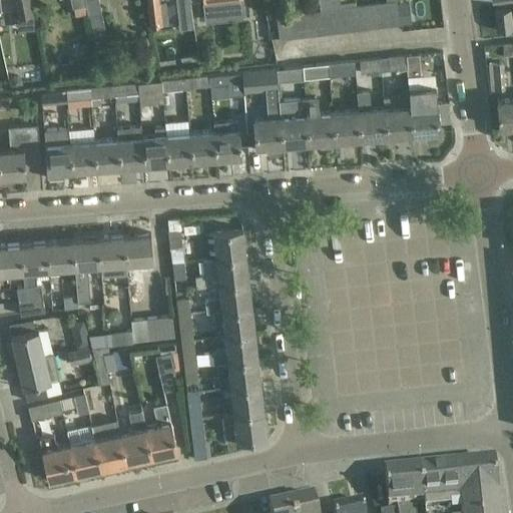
[(29,0),(14,0),(17,18),(33,15),(29,0)]
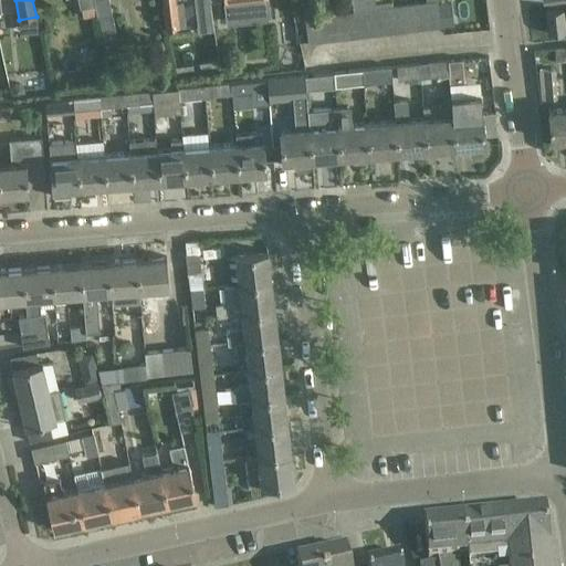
[(94,0),(79,0),(81,9),(82,9),(95,7),(94,0)]
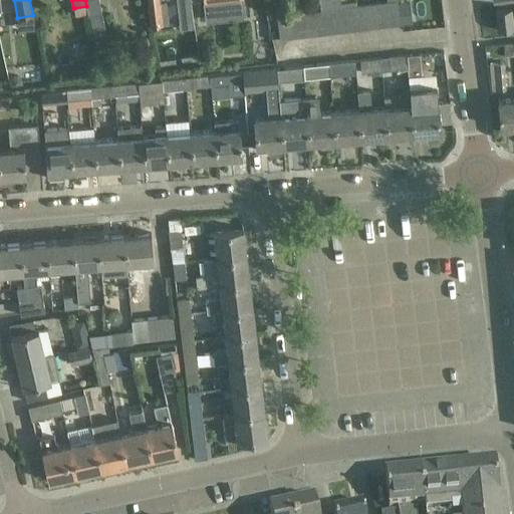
[(98,0),(85,0),(86,6),(88,14),(89,14),(94,38),(106,35),(101,12),(98,0)]
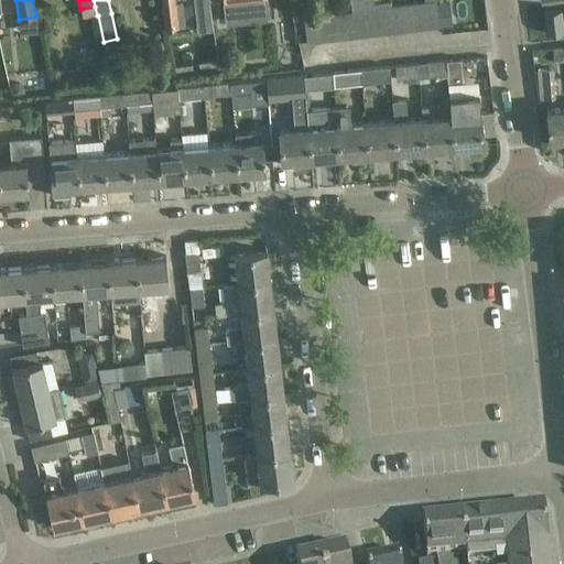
[(372,0),(350,0),(351,10),(373,8),(372,0)]
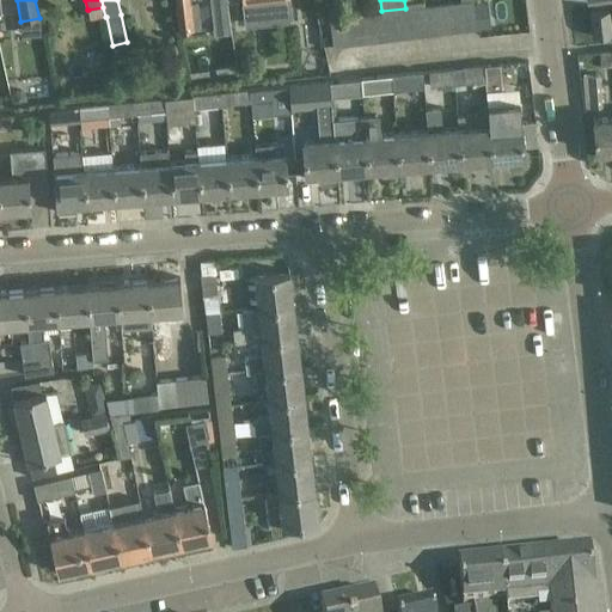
[(226,1),(213,4),(216,34),(230,32),(226,1)]
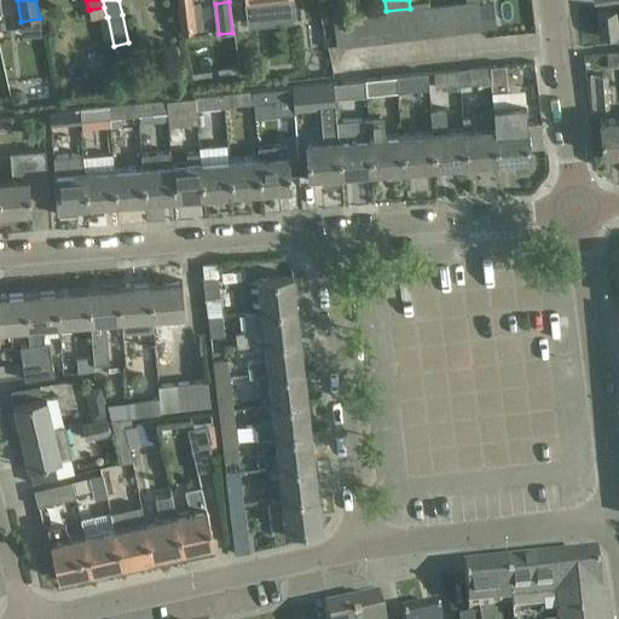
[(462,3),(466,30),(482,28),(479,4),(479,1),(462,3)]
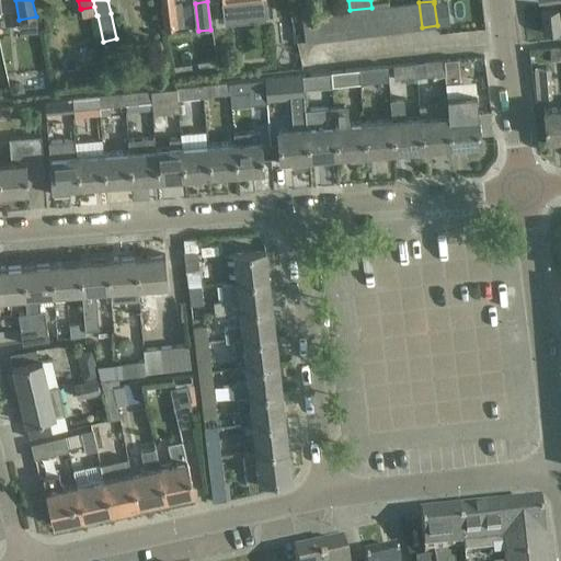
[(434,3),(437,25),(449,24),(447,1),(434,3)]
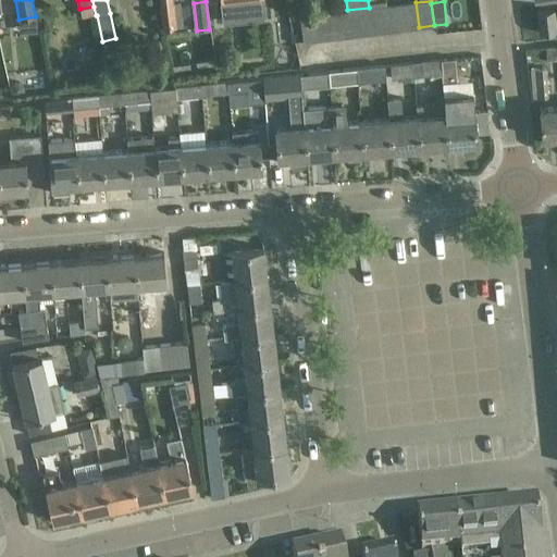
[(419,27),(416,2),(404,4),(407,29),(419,27)]
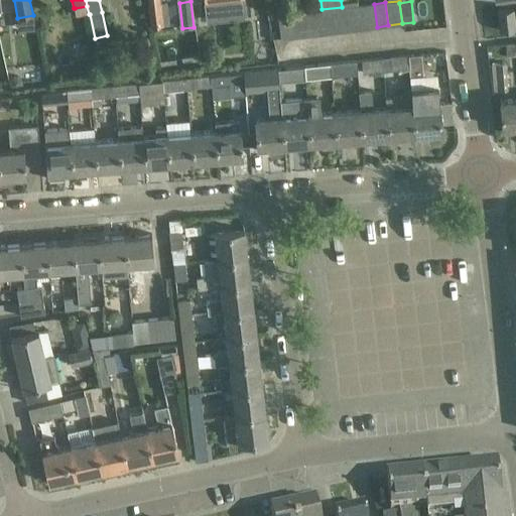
[(365,28),(377,27),(374,4),(362,5),(365,28)]
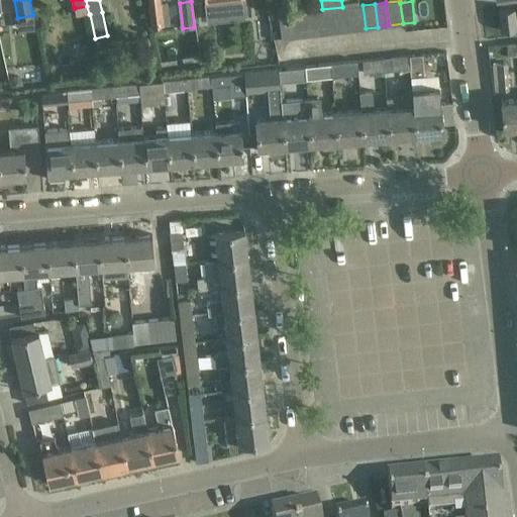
[(363,5),(350,7),(353,30),(366,28),(363,5)]
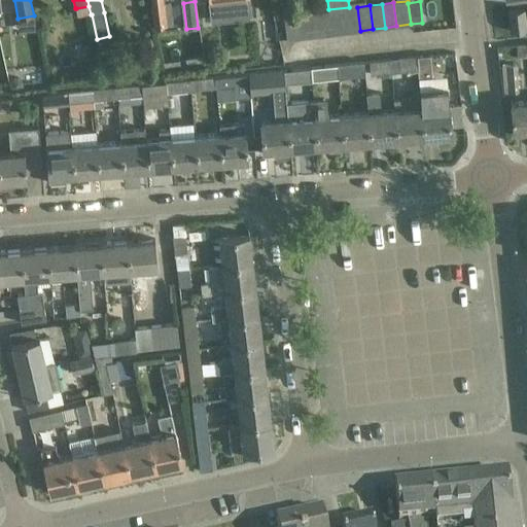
[(348,32),(360,31),(357,7),(346,8),(348,32)]
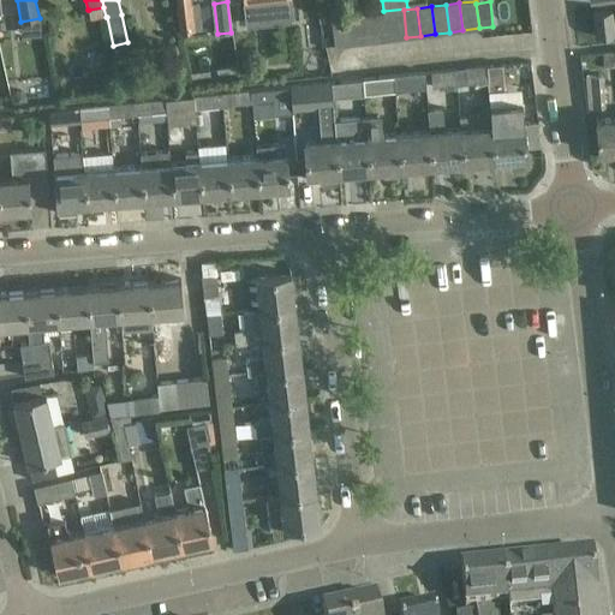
[(389,12),(393,40),(406,37),(404,10),(389,12)]
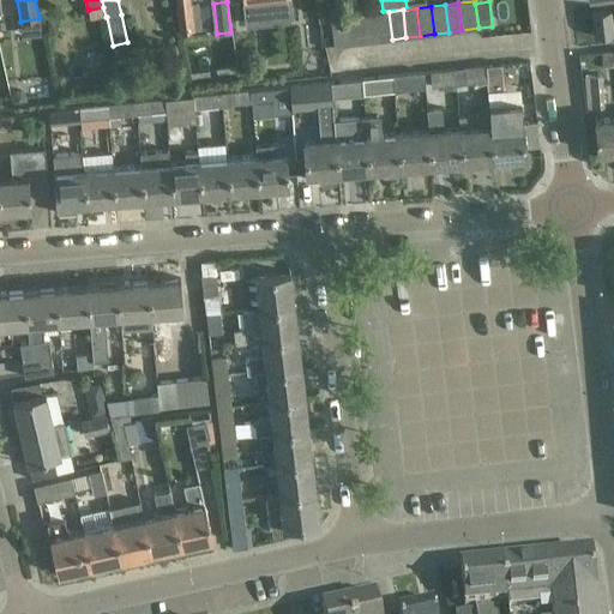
[(593,12),(596,37),(613,35),(611,11),(593,12)]
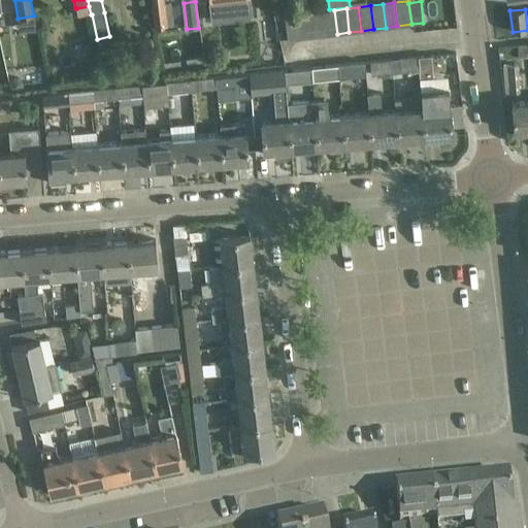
[(322,11),(325,35),(337,34),(334,10),(322,11)]
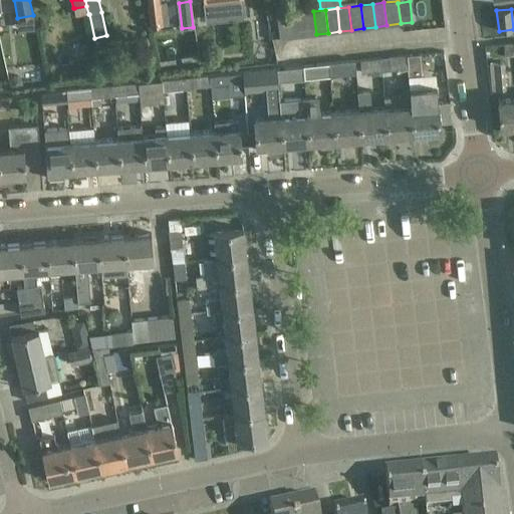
[(301,13),(304,36),(316,34),(313,11),(301,13)]
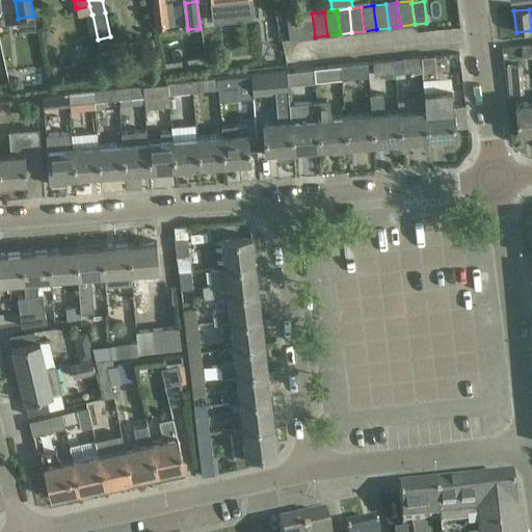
[(300,15),(303,38),(315,37),(312,14),(300,15)]
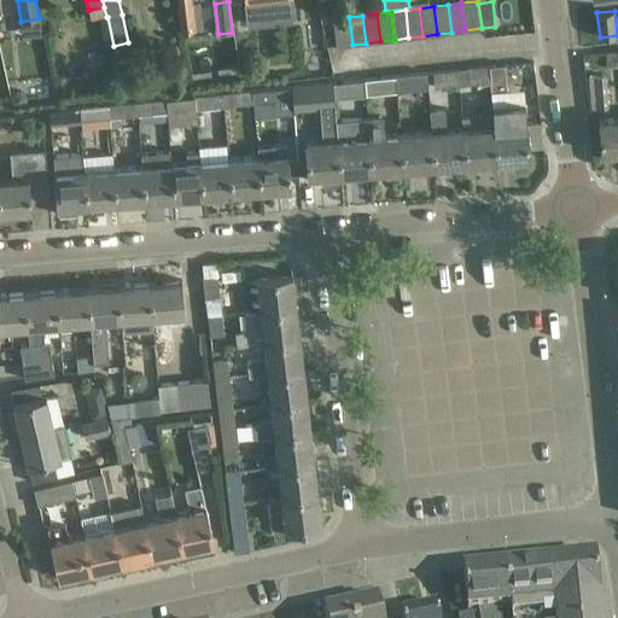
[(334,19),(338,46),(353,45),(349,17),(334,19)]
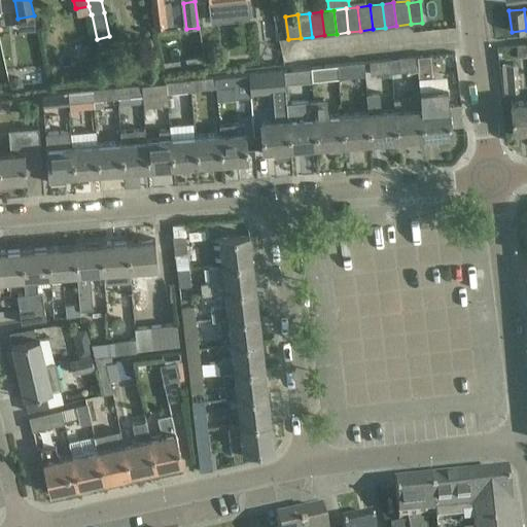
[(518,58),(526,56),(526,43),(517,45),(518,58)]
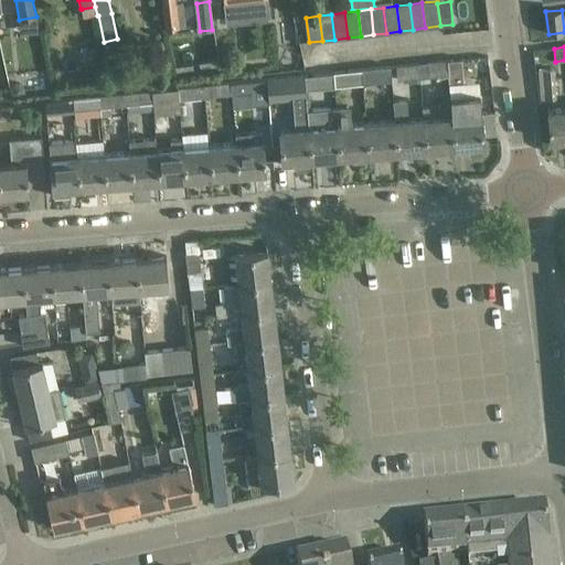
[(458,60),(447,61),(449,75),(450,86),(458,85),(464,85),(461,60),(458,60)]
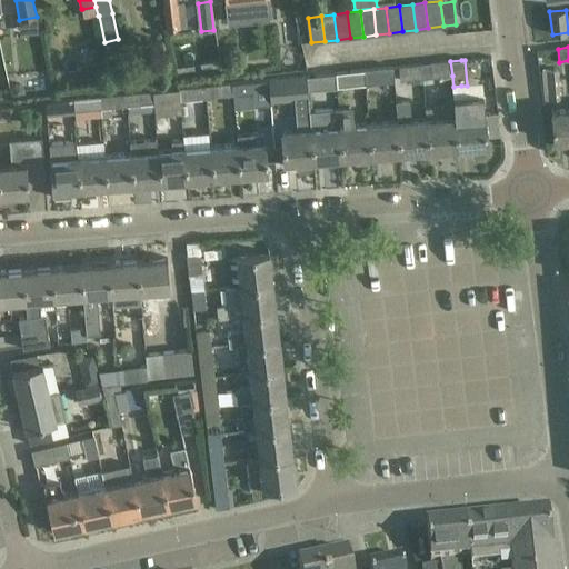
[(423,79),(452,76),(450,61),(421,63),(423,79)]
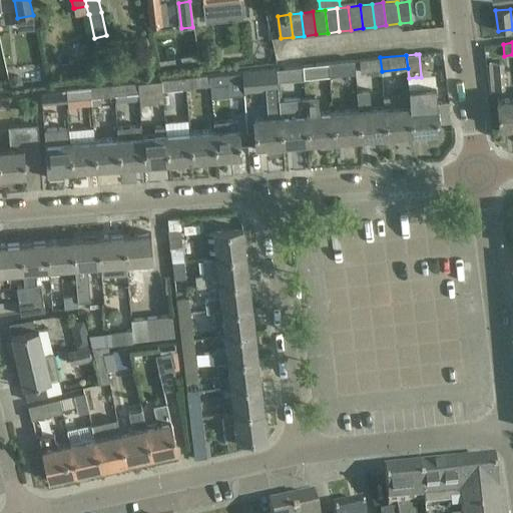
[(361,73),(382,71),(380,57),(360,59),(361,73)]
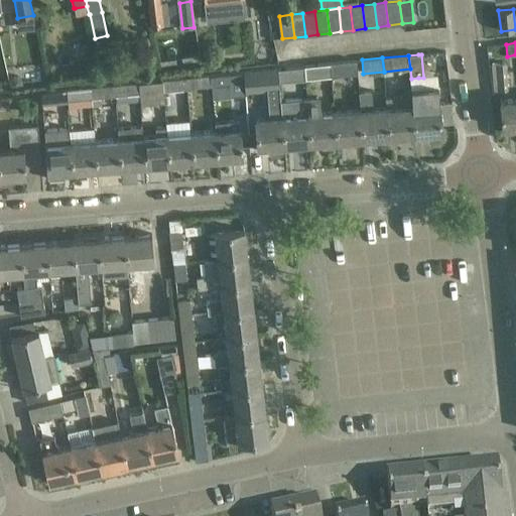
[(331,63),(333,76),(358,73),(356,60),(331,63)]
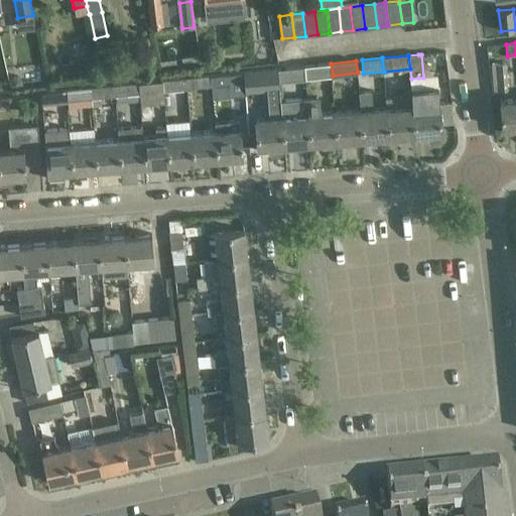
[(496,63),(499,90),(509,89),(506,62),(496,63)]
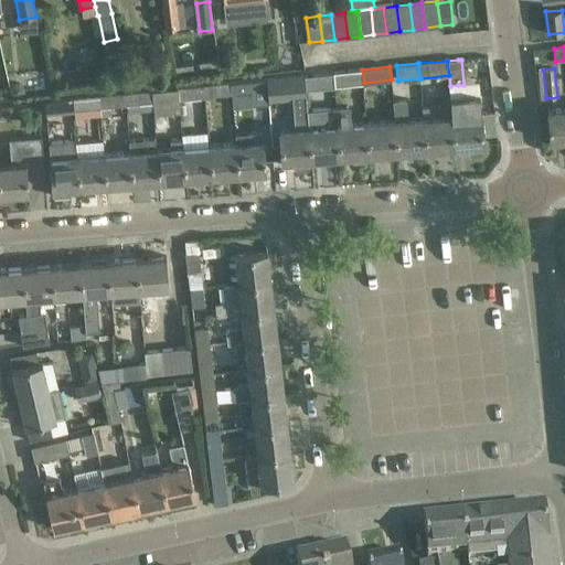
[(334,86),(364,83),(362,70),(333,72),(334,86)]
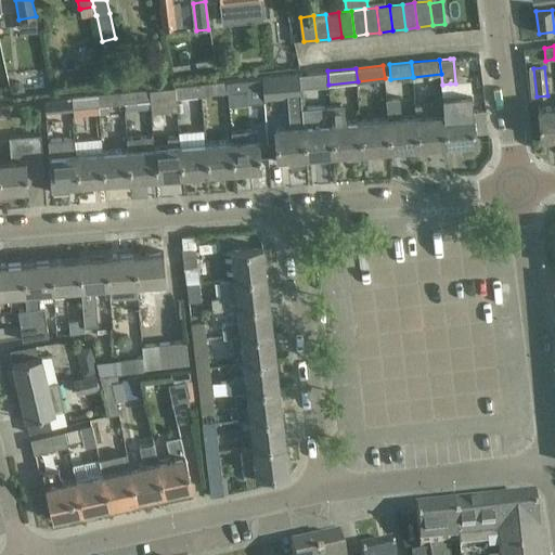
[(299,74),(300,88),(328,86),(328,85),(327,71),(299,74)]
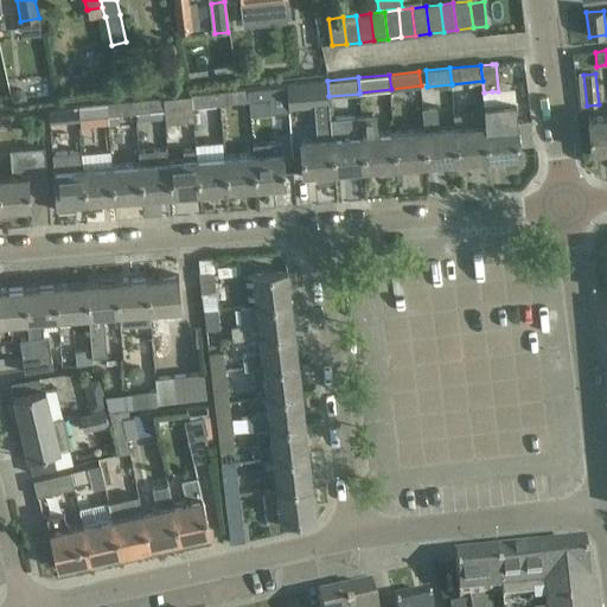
[(300,139),(301,151),(304,174),(314,173),(315,178),(319,181),(331,181),(334,177),(334,172),(332,136),(328,103),(328,96),(327,81),(296,84),(286,85),(288,109),(304,108),(310,108),(311,114),(312,139),(300,139)]
